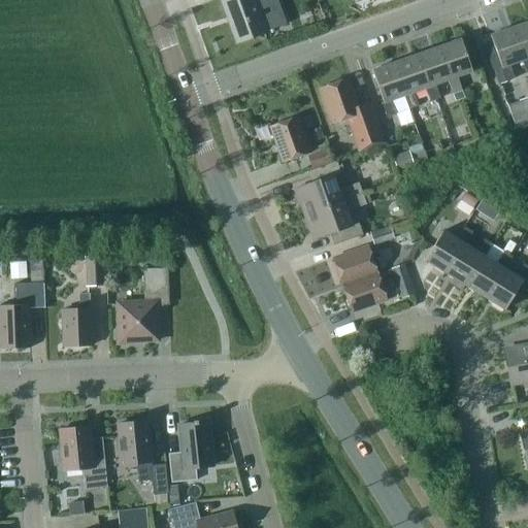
[(255,0),(221,0),(237,42),(267,32),(255,0)]
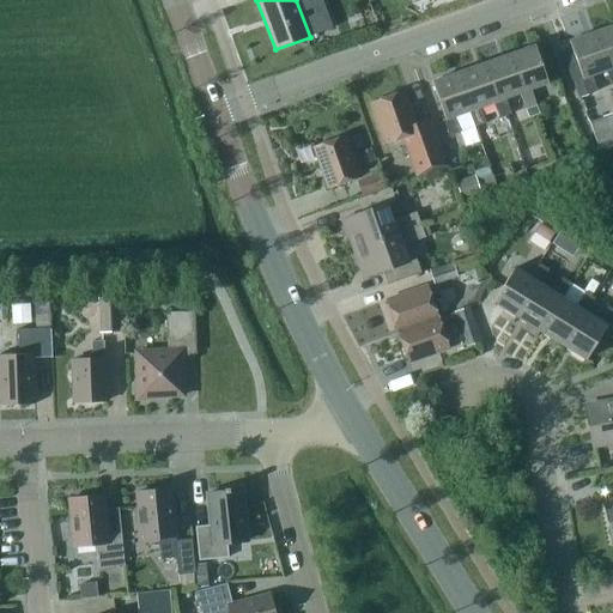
[(380,29),(393,24),(388,12),(376,18),(380,29)]
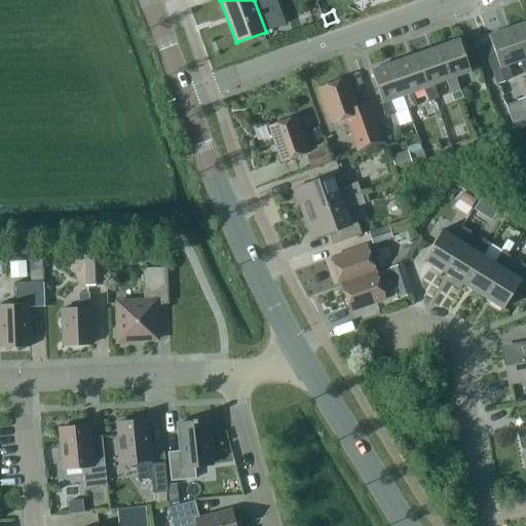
[(525,22),(511,27),(522,60),(520,61),(525,74),(525,73),(525,22)]
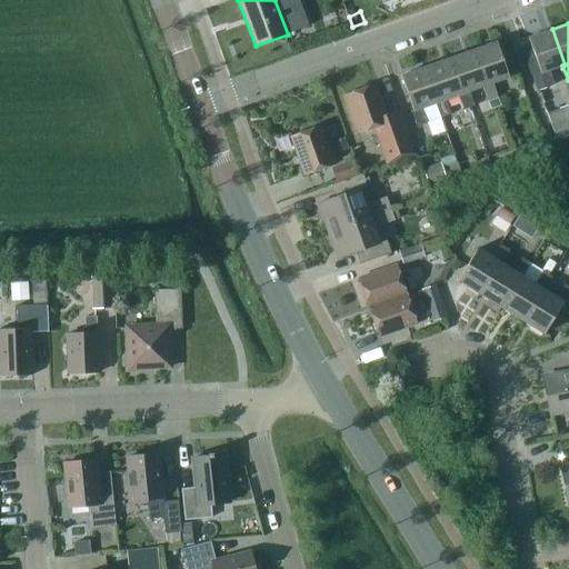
[(565,65),(552,29),(528,38),(540,73),(539,73),(543,88),(555,85),(549,70),(562,66),(565,65)]
